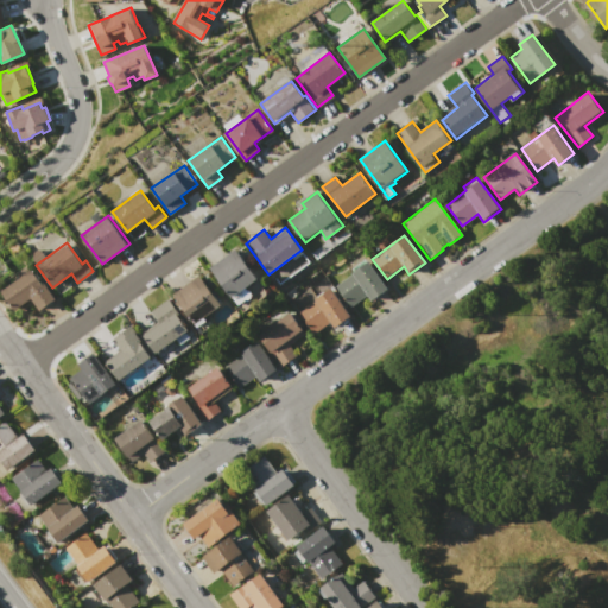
[(210,268),(235,249),(258,278),(245,287),(252,296),(246,301),(244,298),(236,304),(210,268)]
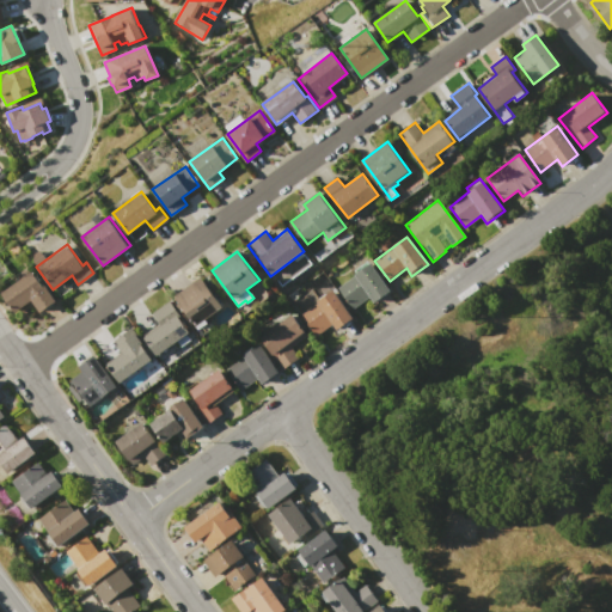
[(336,287),(369,263),(391,291),(373,304),(367,298),(353,308),(336,287)]
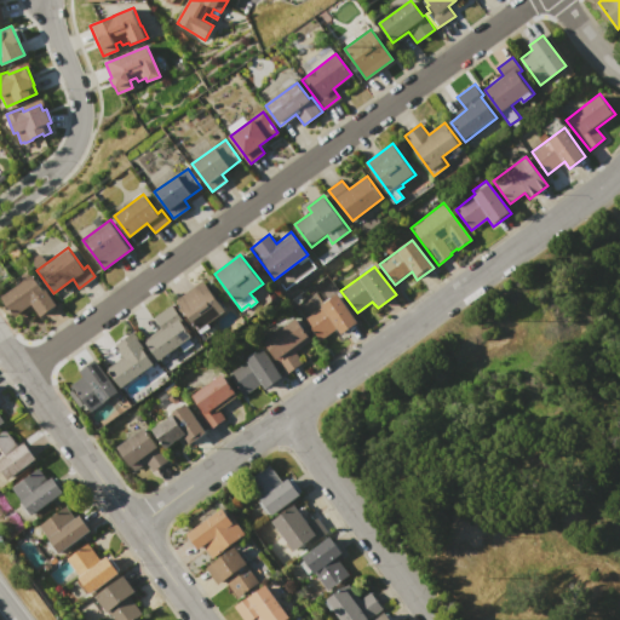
[(1,297),(30,273),(55,304),(40,315),(34,308),(19,320),(1,297)]
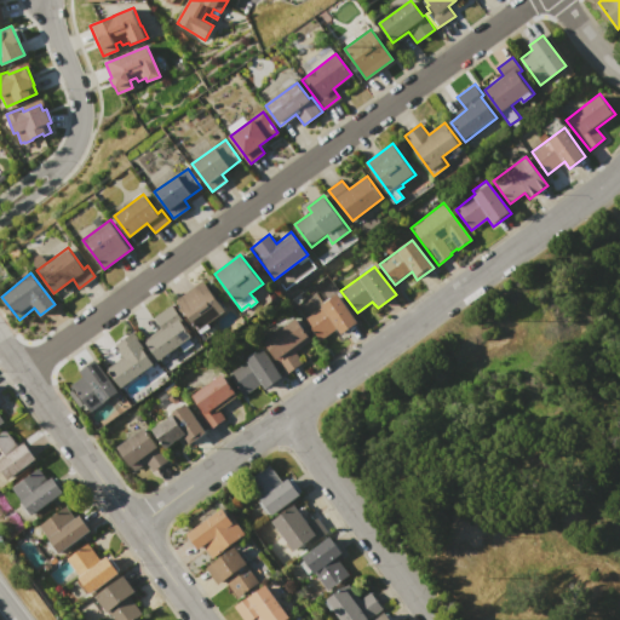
[(177,300),(204,281),(218,300),(220,299),(227,308),(197,329),(177,300)]
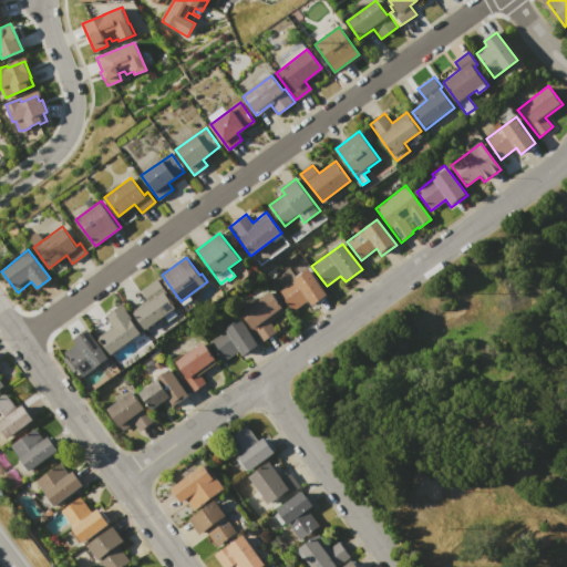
[(278,291),(308,269),(326,294),(311,305),(308,299),(292,311),(278,291)]
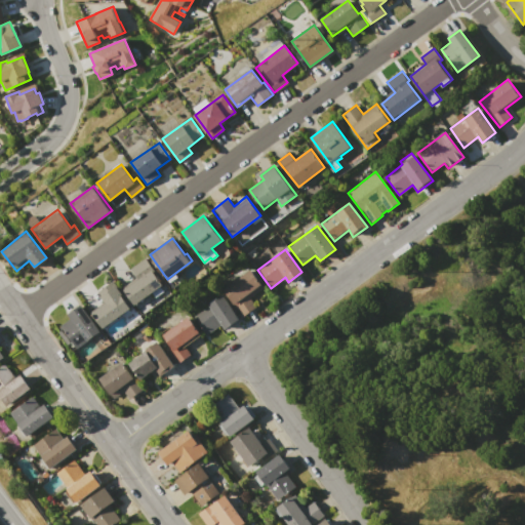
[(123,289),(137,279),(130,269),(145,258),(163,284),(161,286),(165,290),(156,297),(152,292),(135,305),(123,289)]
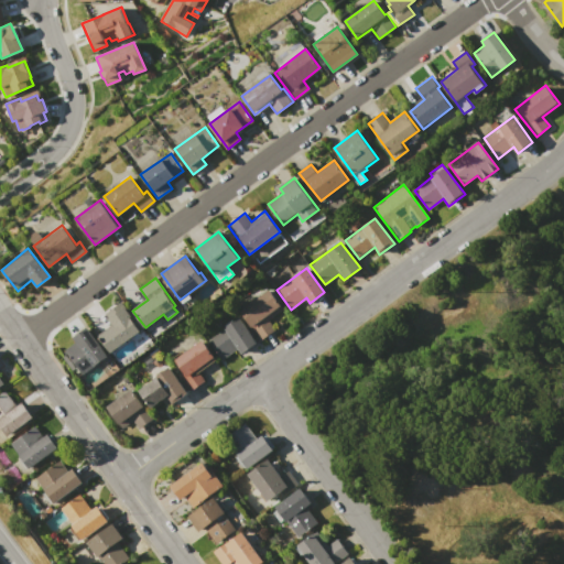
[(239,311),(268,289),(283,308),(268,321),(274,329),(260,339),(239,311)]
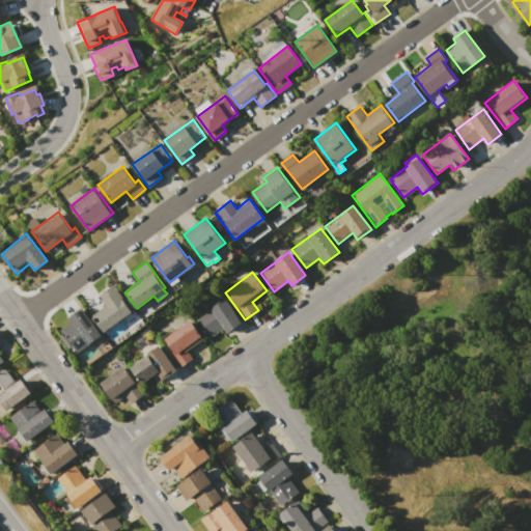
[(91,314),(106,304),(100,296),(113,285),(133,310),(105,331),(91,314)]
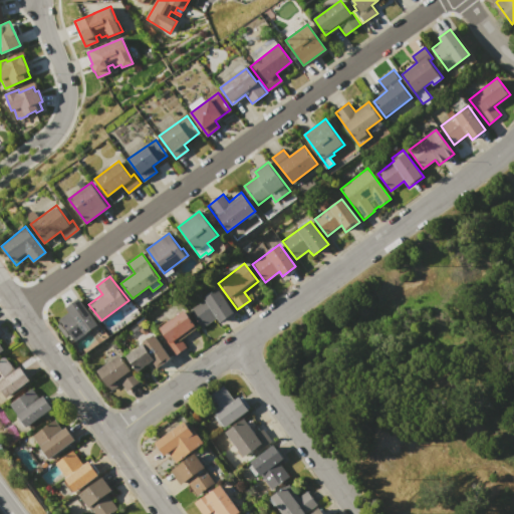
[(189,310),(216,290),(233,313),(220,323),(216,317),(203,327),(189,310)]
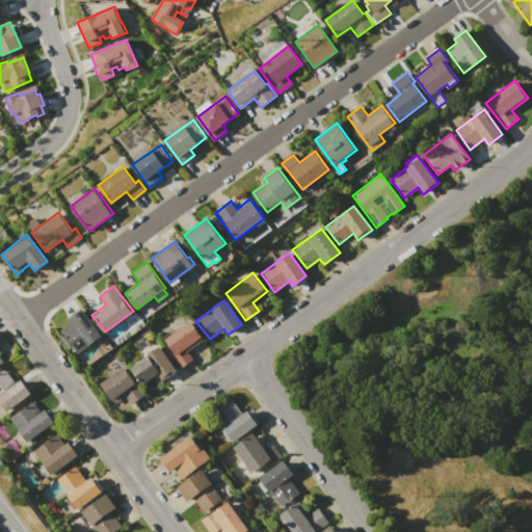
[(61,329),(72,322),(69,319),(82,310),(101,335),(78,352),(61,329)]
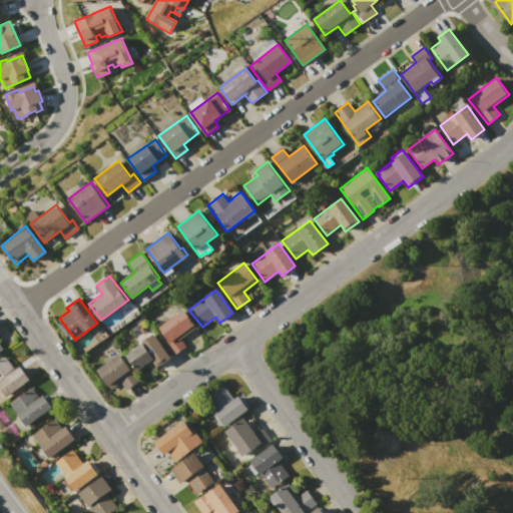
[(159,328),(183,310),(188,318),(190,316),(196,324),(178,337),(186,347),(174,355),(164,341),(167,338),(159,328)]
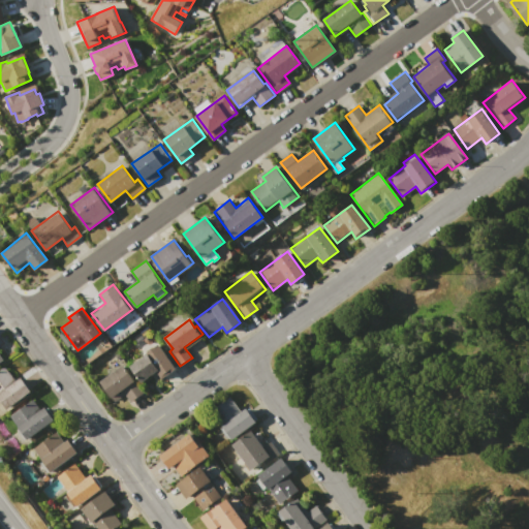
[(129,366),(159,344),(176,368),(161,378),(156,371),(142,381),(129,366)]
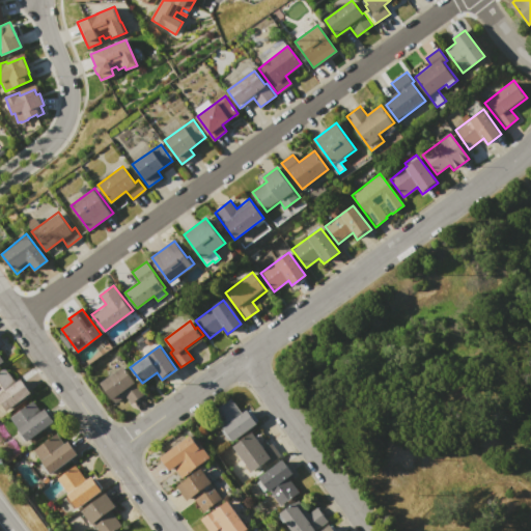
[(101,383),(123,366),(144,394),(131,403),(124,395),(115,402),(101,383)]
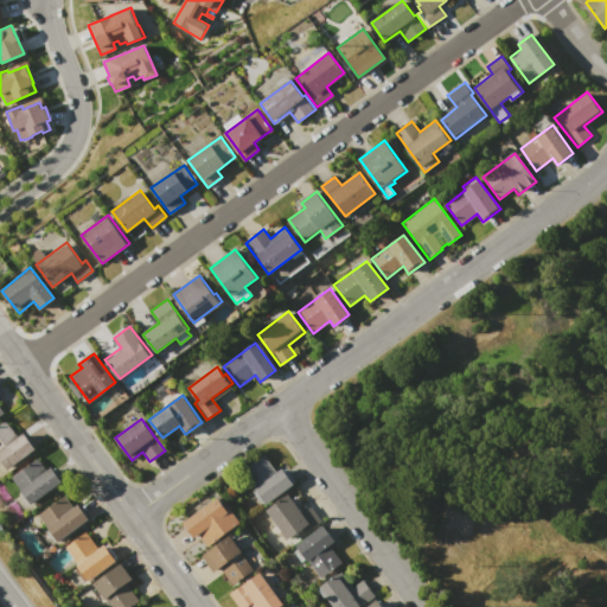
[(0,423),(5,420),(17,435),(0,447),(0,423)]
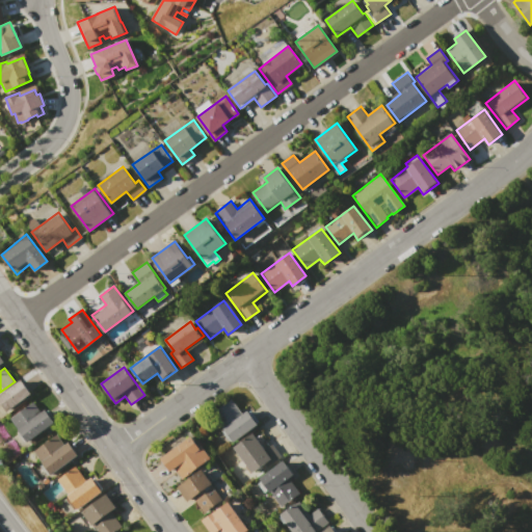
[(0,401),(0,394),(21,379),(31,394),(7,411),(0,401)]
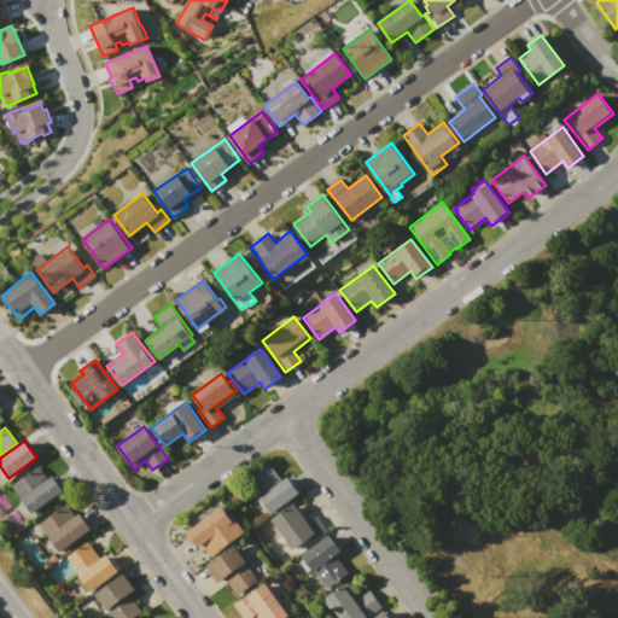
[(246,479),(268,464),(280,479),(287,474),(299,491),(269,513),(257,496),(258,495),(246,479)]
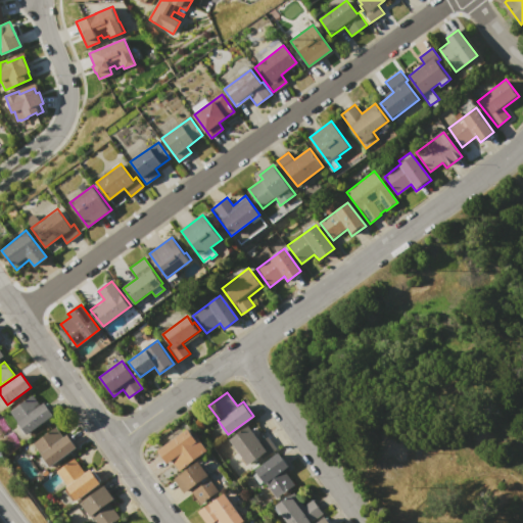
[(9,413),(33,394),(40,403),(43,401),(53,415),(27,434),(9,413)]
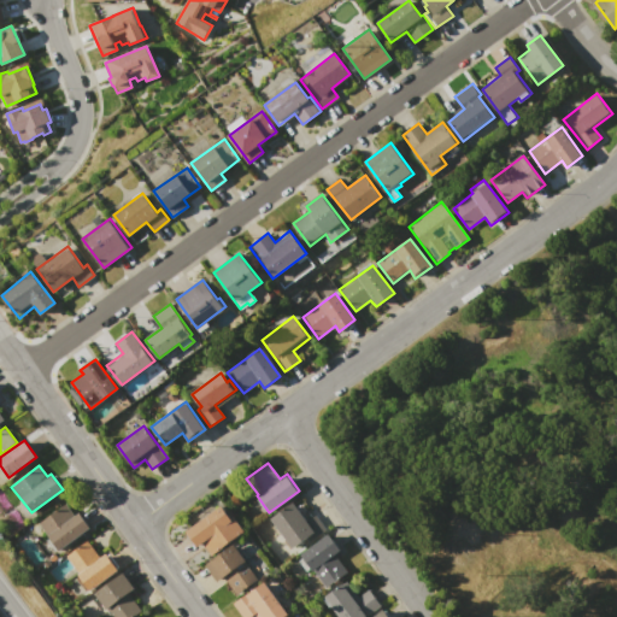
[(270,519),(294,501),(306,519),(316,513),(327,529),(307,542),(305,539),(292,548),(270,519)]
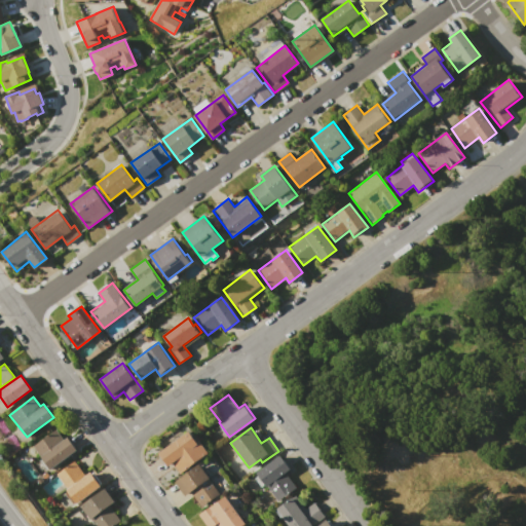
[(34,446),(57,429),(63,439),(67,437),(76,449),(49,468),(34,446)]
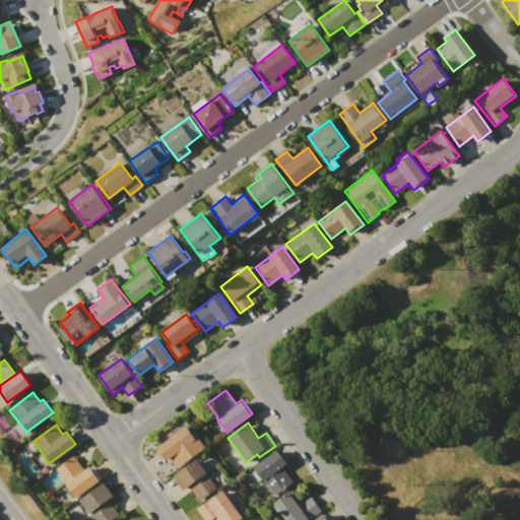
[(157,448),(188,426),(195,435),(197,434),(207,446),(178,468),(170,457),(166,459),(157,448)]
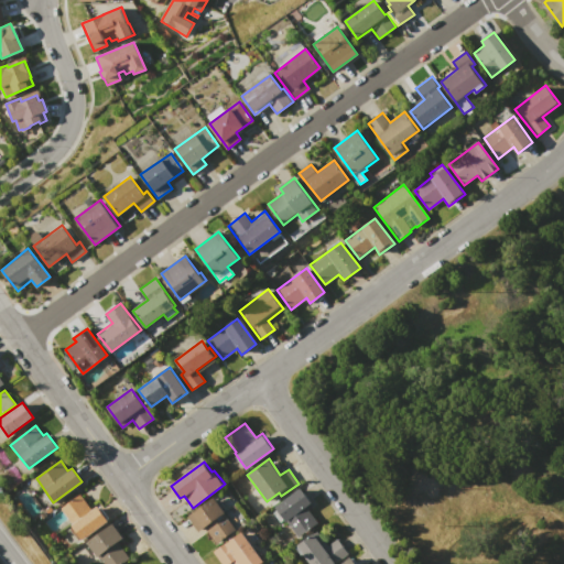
[(274,506),(301,487),(312,501),(305,506),(317,522),(297,538),(274,506)]
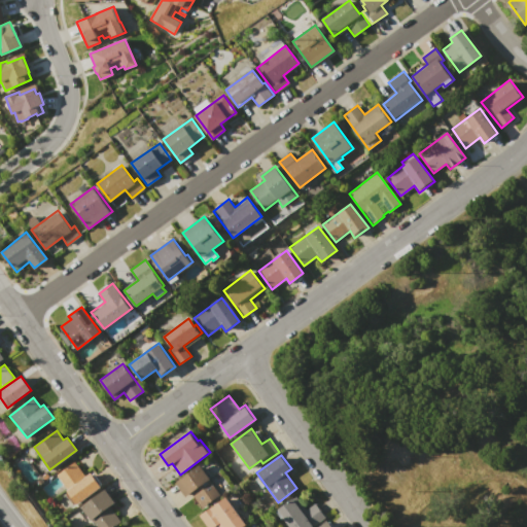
[(56,476),(75,462),(84,476),(90,472),(101,487),(77,504),(56,476)]
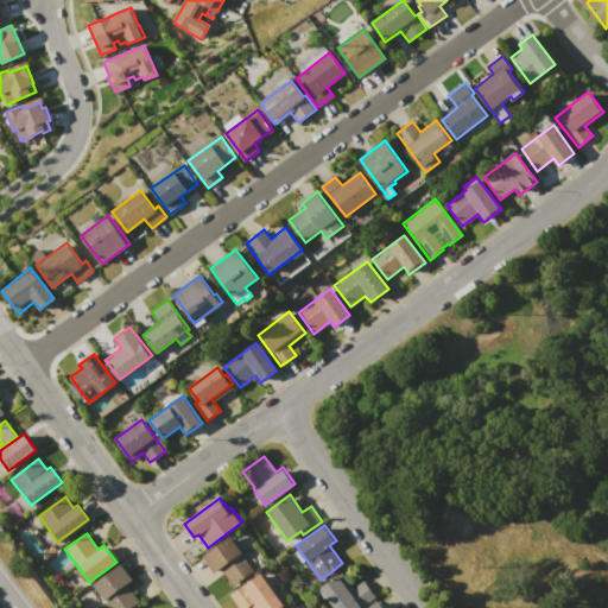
[(203,557),(232,537),(255,570),(233,586),(220,568),(214,572),(203,557)]
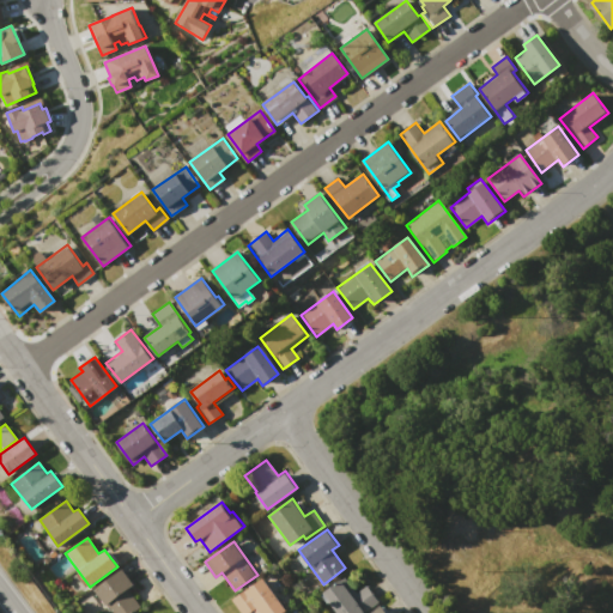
[(107,612),(91,592),(122,569),(133,584),(126,589),(140,607),(132,612),(107,612)]
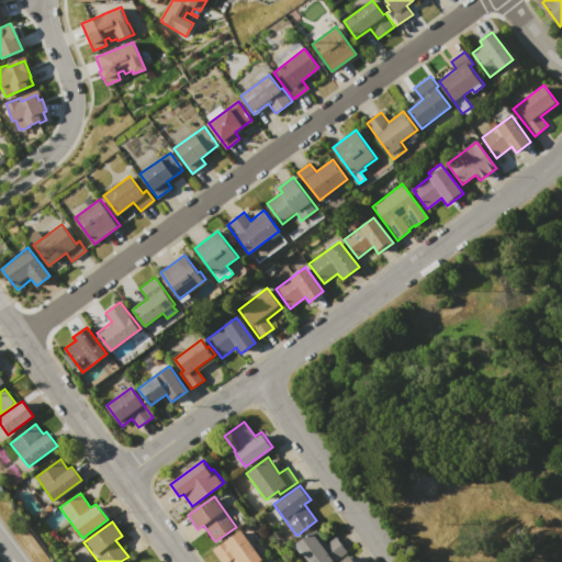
[(221,561),(213,550),(226,541),(242,530),(263,560),(260,561),(234,561),(232,559),(227,561),(221,561)]
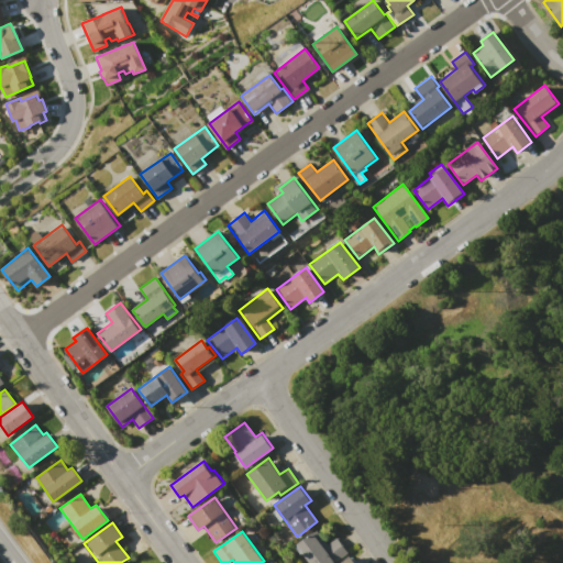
[(309,562),(296,545),(312,532),(324,548),(337,538),(346,552),(332,562),(309,562)]
